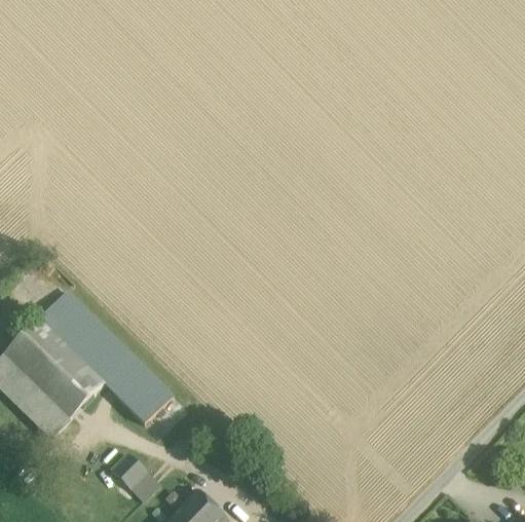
[(173,394),(66,289),(38,318),(105,382),(104,383),(144,422),(173,394)]
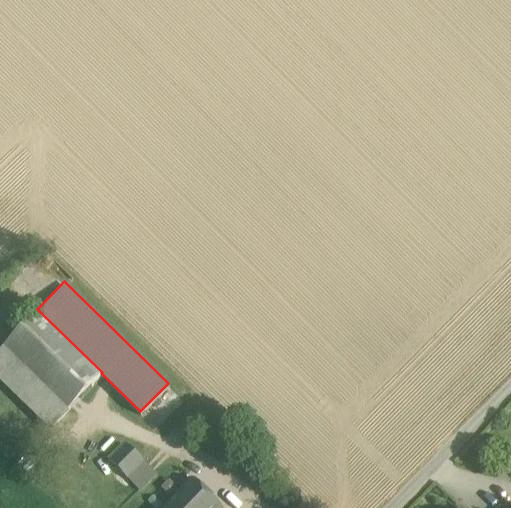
[(102,372),(37,309),(3,342),(68,406),(101,373),(102,372)]
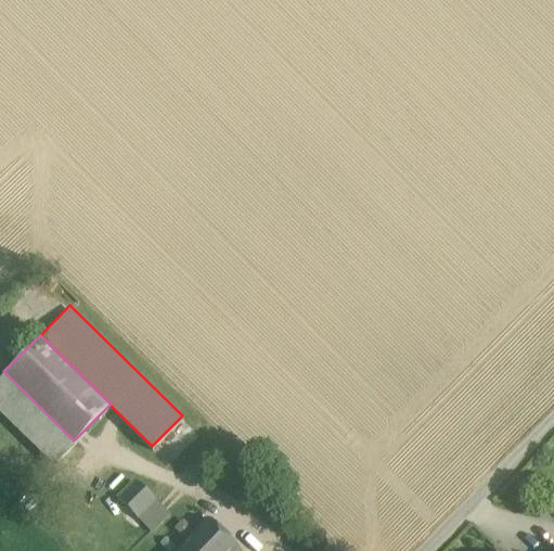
[(74,440),(3,371),(0,374),(0,404),(55,459),(74,440)]
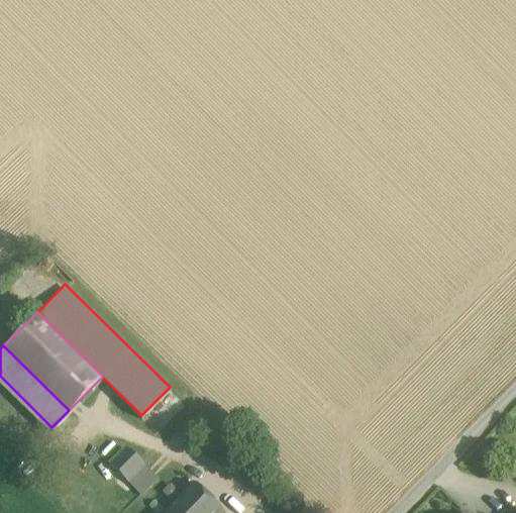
[(126,442),(109,459),(128,479),(145,462),(126,442)]
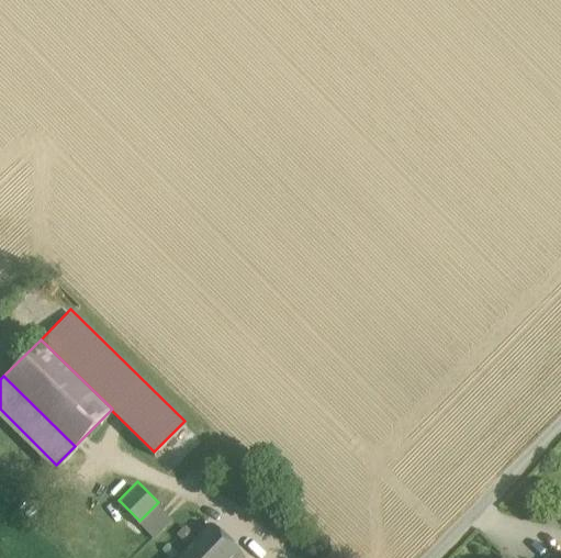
[(170,514),(158,502),(139,521),(152,533),(170,514)]
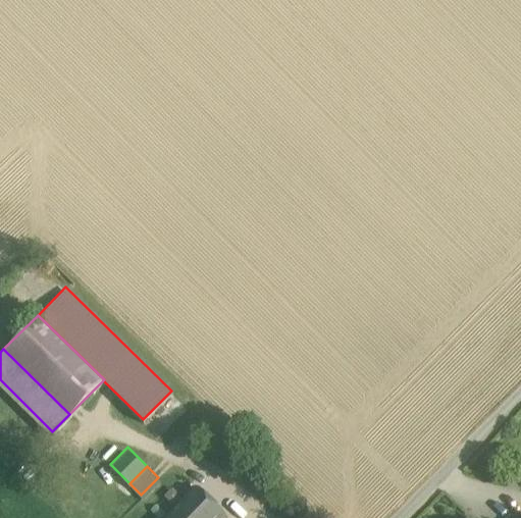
[(196,484),(162,517),(212,517),(221,509),(196,484)]
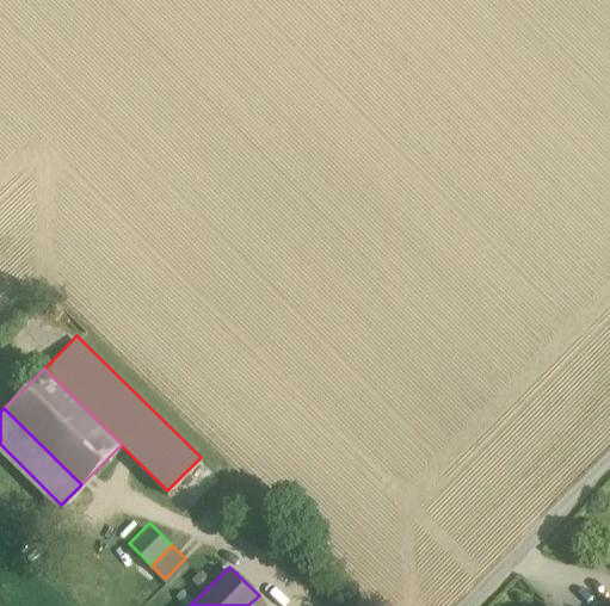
All buildings are outlined.
